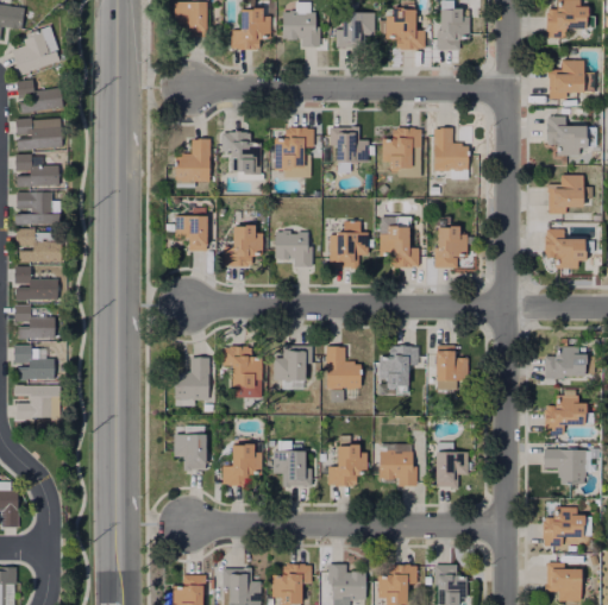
[(205,0),(205,36),(188,36),(188,23),(174,21),(174,0),(205,0)]
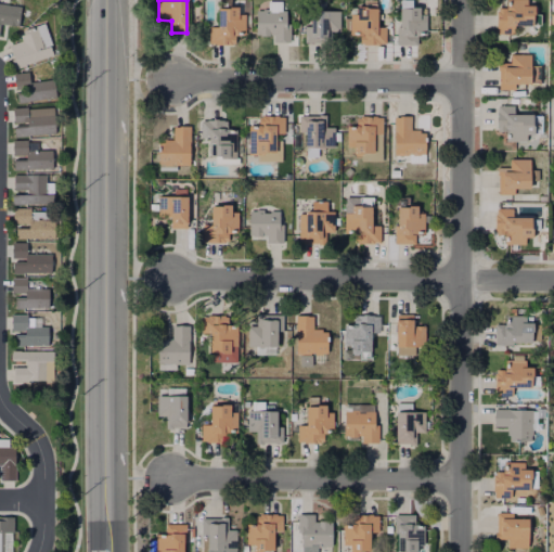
[(283,0),(283,10),(292,11),(292,41),(274,41),(274,35),(256,35),(256,11),(269,9),(269,0),(283,0)]
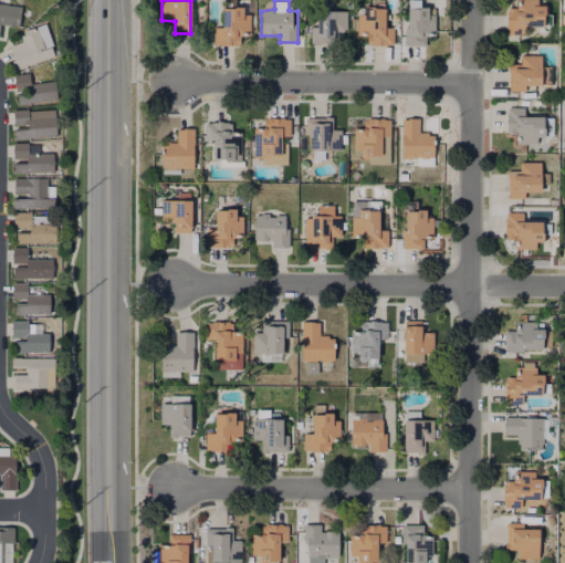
[(437,14),(437,37),(427,37),(427,45),(406,45),(406,27),(409,27),(409,0),(420,0),(420,4),(430,4),(430,14),(437,14)]
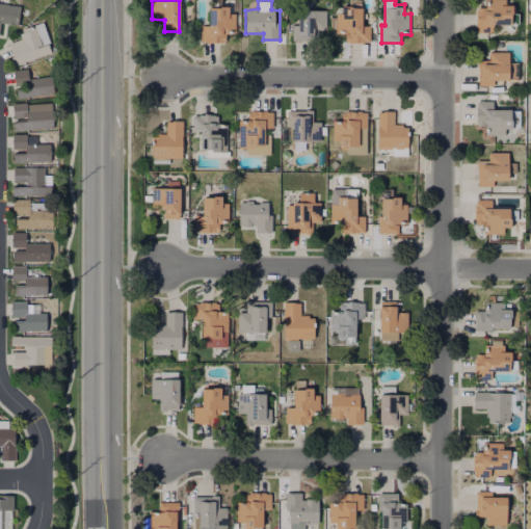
[(512,8),(512,30),(494,30),(494,36),(477,36),(477,11),(485,11),(485,3),(505,3),(505,8),(512,8)]
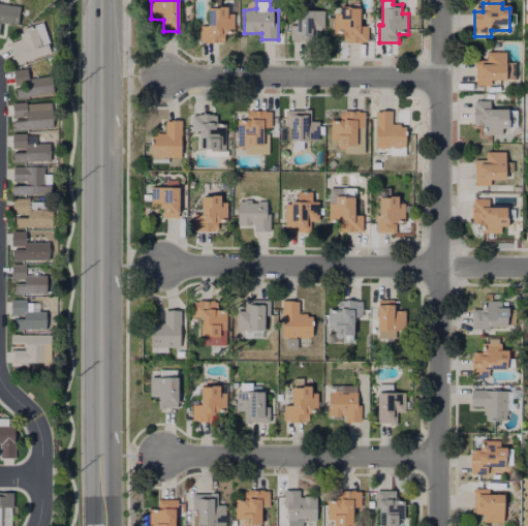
[(362,5),(362,25),(369,25),(369,40),(344,40),(344,28),(335,28),(335,12),(342,12),(343,4),(362,5)]
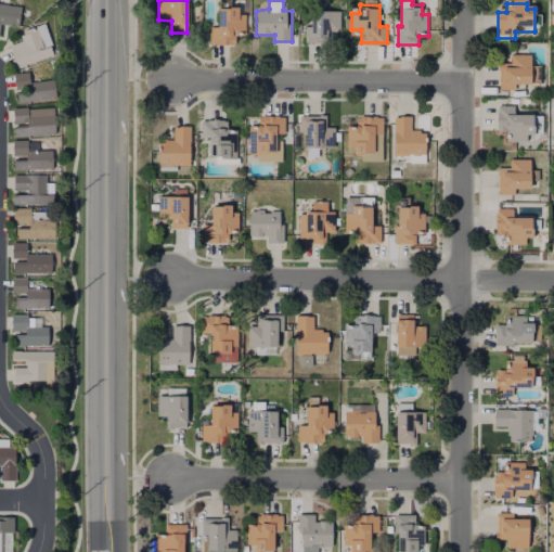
[(241,5),(240,33),(235,33),(235,45),(209,45),(210,26),(220,26),(220,5),(241,5)]
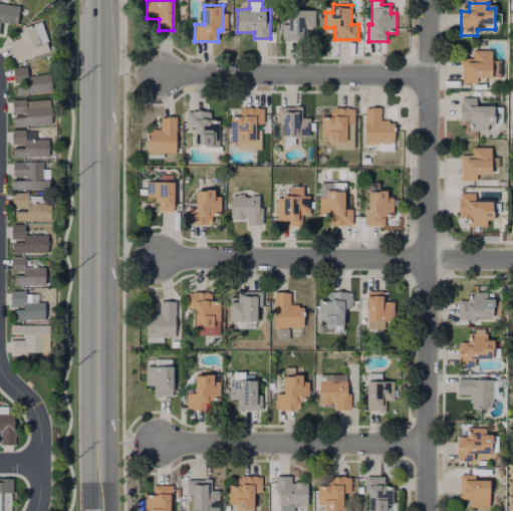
[(316,10),(315,29),(307,29),(307,40),(282,40),(282,24),(289,24),(289,10),(316,10)]
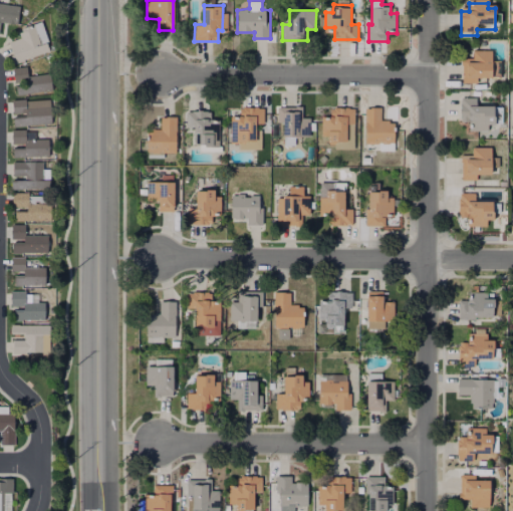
[(0,11),(15,14),(13,31),(0,29),(0,11)]
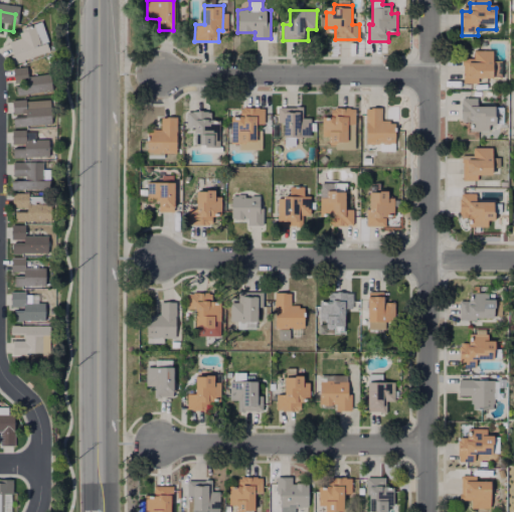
[(33,25),(36,34),(43,31),(48,44),(49,52),(13,66),(10,57),(14,56),(9,44),(21,40),(19,35),(22,34),(26,30),(33,25)]
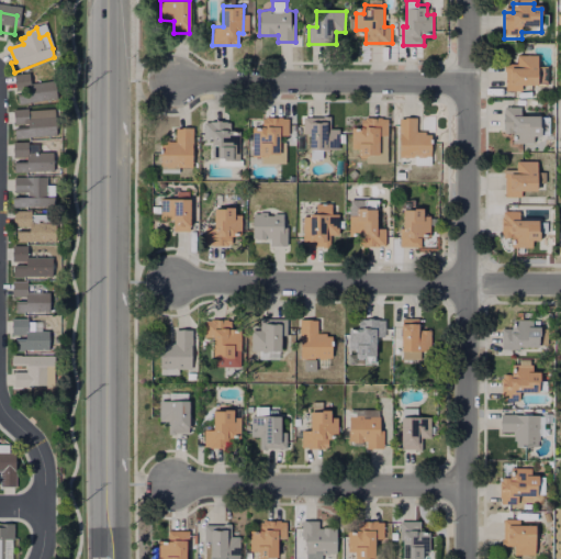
[(538,59),(538,71),(546,71),(546,86),(539,86),(539,91),(533,91),(533,98),(513,98),(513,96),(504,94),(505,67),(517,68),(517,59),(538,59)]
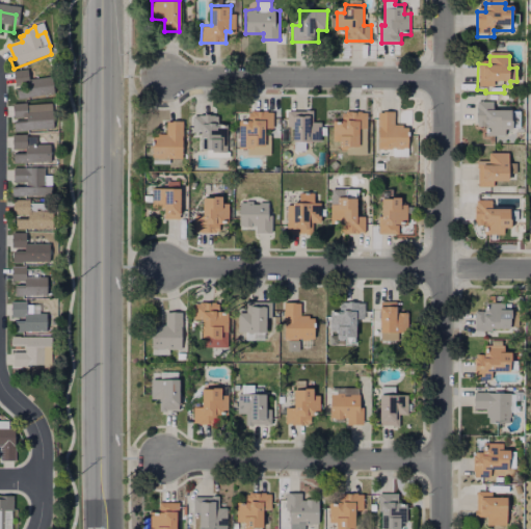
[(29,71),(30,80),(50,78),(53,91),(48,93),(49,96),(27,98),(18,100),(17,89),(27,88),(27,85),(14,86),(12,73),(29,71)]
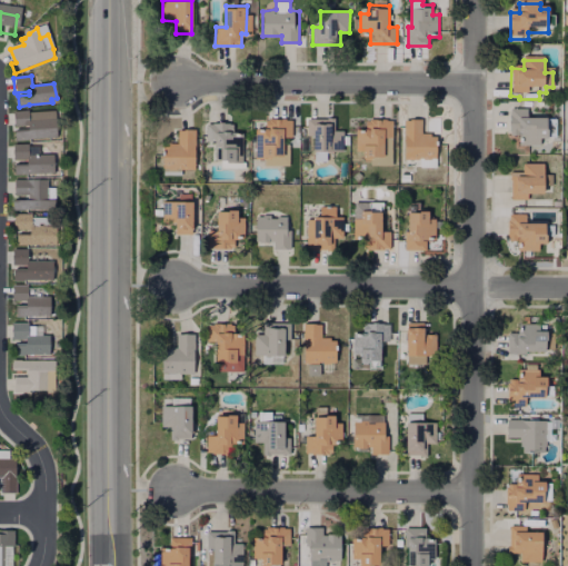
[(28,112),(56,113),(57,140),(29,141),(15,144),(15,131),(28,131),(28,128),(13,129),(13,113),(28,112)]
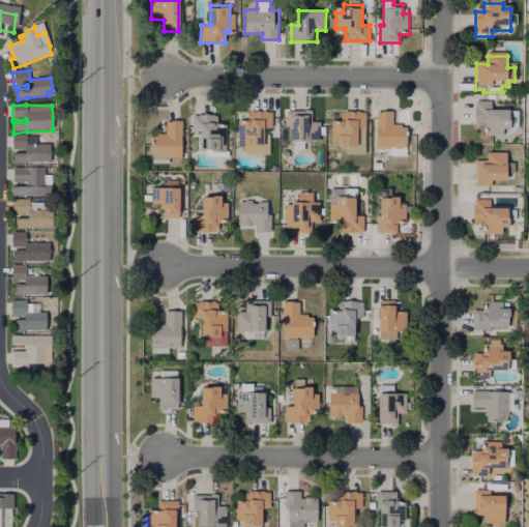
[(519,115),(518,142),(506,142),(506,139),(482,139),(483,130),(474,129),(475,105),(492,105),(492,115),(519,115)]
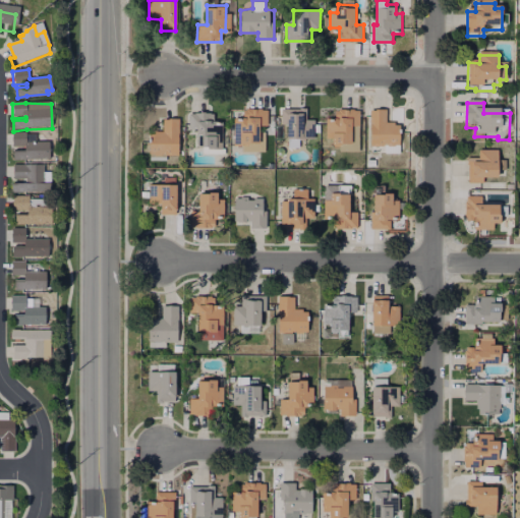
[(315,119),(314,137),(289,136),(289,123),(282,123),(282,108),(307,108),(307,118),(315,119)]
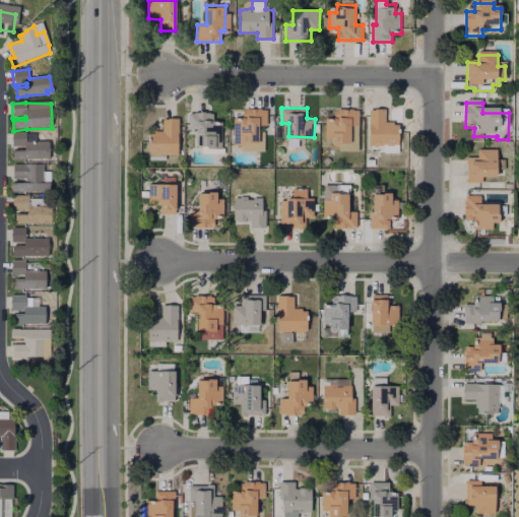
[(267,109),(267,125),(261,125),(261,131),(264,131),(264,151),(241,151),(241,137),(233,137),(234,117),(246,117),(246,109),(267,109)]
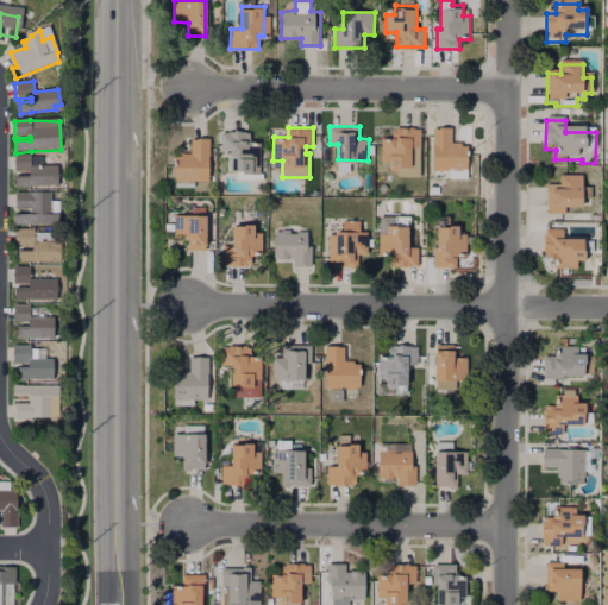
[(421,128),(421,168),(390,166),(390,159),(382,159),(382,137),(393,137),(393,127),(421,128)]
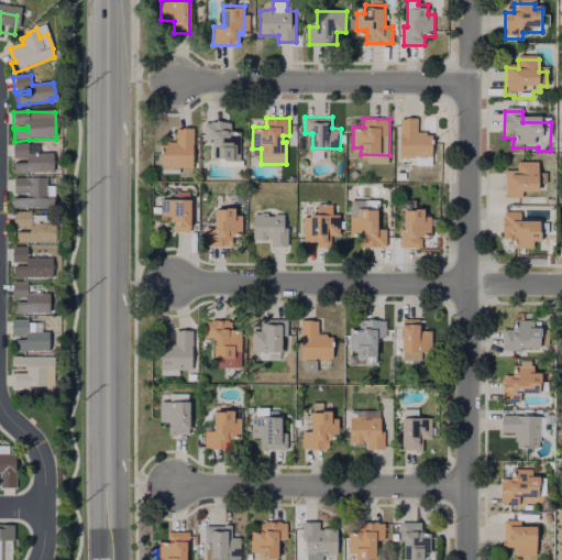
[(433,132),(432,164),(400,164),(401,118),(418,118),(418,132),(433,132)]
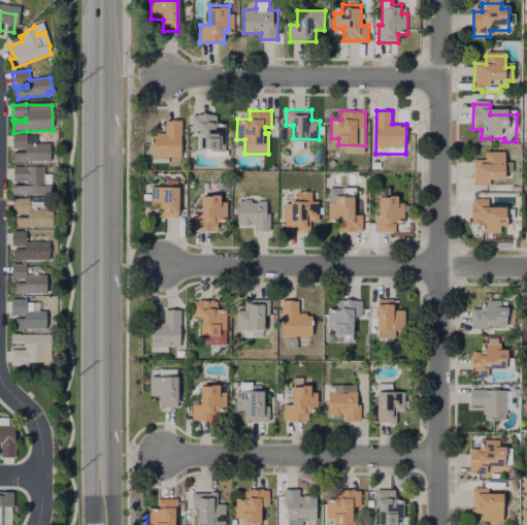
[(213,115),(213,123),(224,123),(224,149),(201,149),(200,130),(191,131),(191,115),(213,115)]
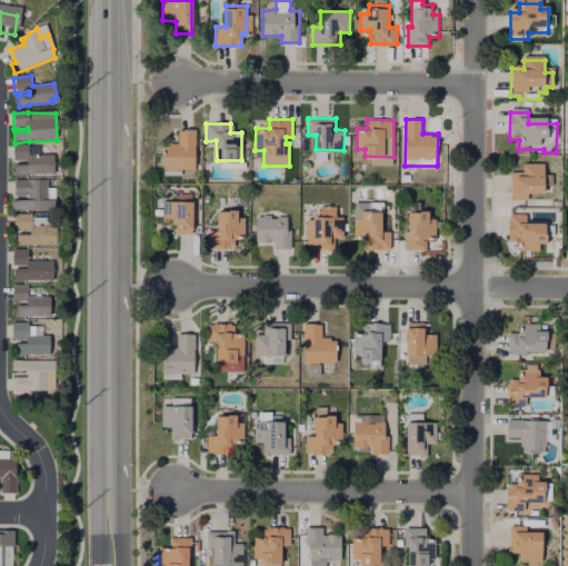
[(196,129),(196,169),(181,169),(181,176),(162,176),(162,145),(168,146),(168,142),(177,142),(177,129),(196,129)]
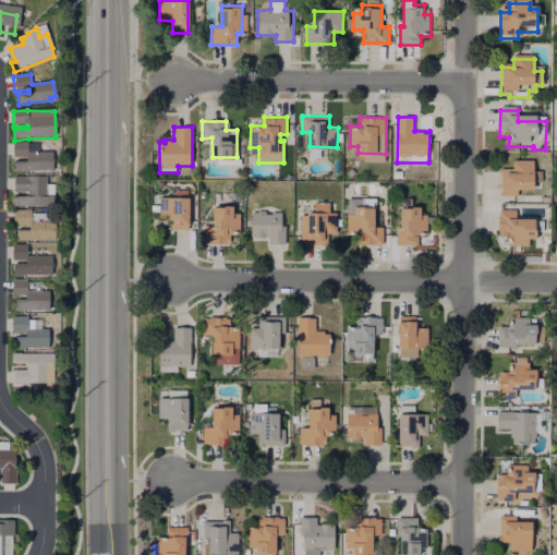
[(52,155),(51,175),(25,173),(14,176),(14,164),(26,164),(26,159),(12,159),(12,144),(27,145),(37,147),(37,155),(52,155)]
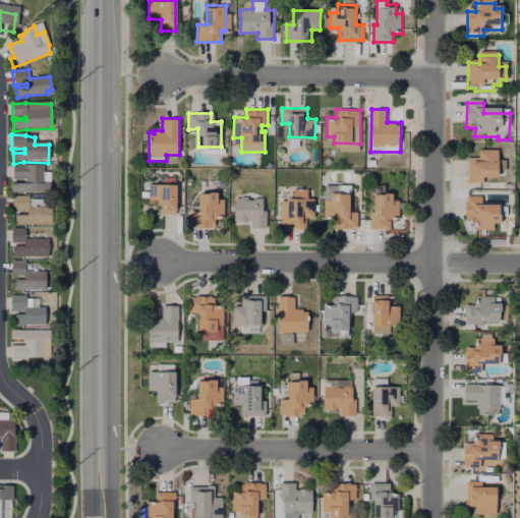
[(498,154),(498,163),(506,163),(506,173),(500,173),(499,182),(483,182),(483,186),(467,186),(468,161),(478,161),(478,153),(498,154)]
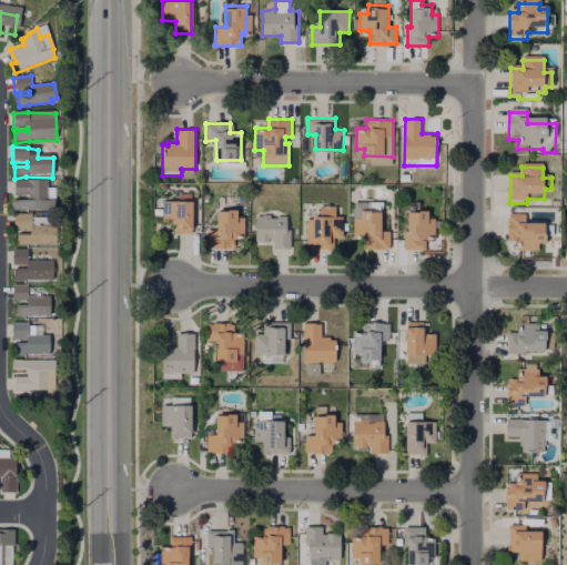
[(46,181),(46,200),(54,200),(54,210),(12,211),(12,200),(27,200),(26,197),(13,197),(12,181),(46,181)]
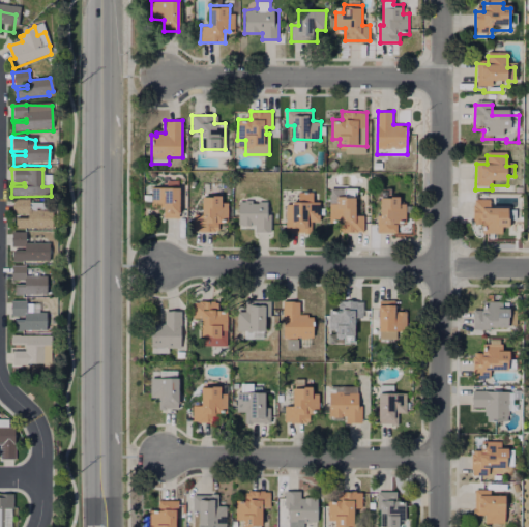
[(180,187),(180,218),(165,218),(165,206),(152,205),(152,187),(180,187)]
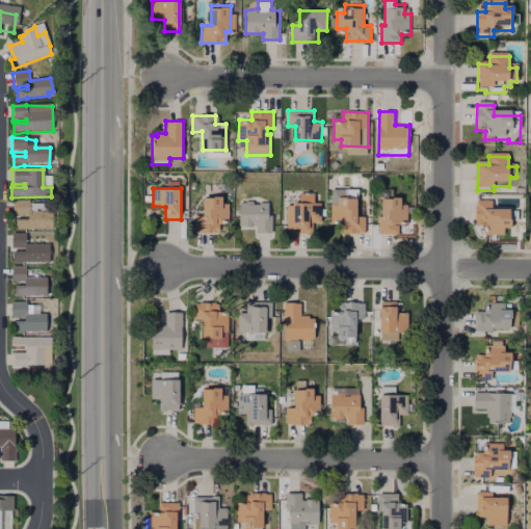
[(320,203),(320,221),(312,221),(312,233),(288,233),(288,205),(300,204),(300,192),(314,192),(314,202),(320,203)]
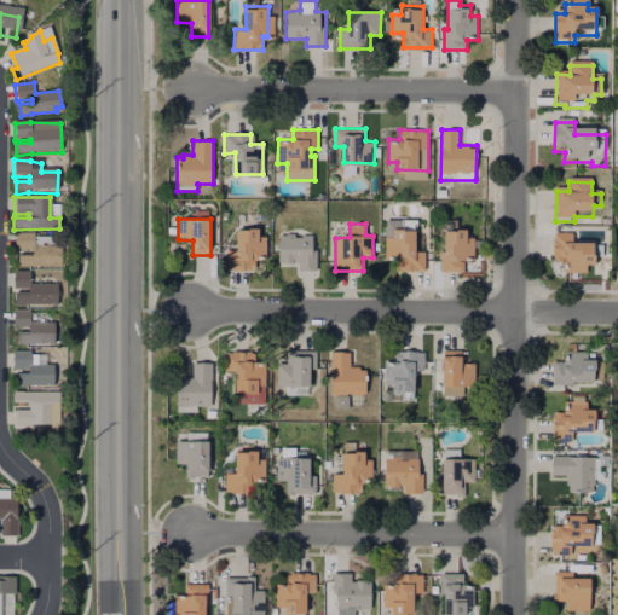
[(417,227),(416,251),(425,251),(425,271),(400,271),(396,268),(396,259),(385,259),(385,236),(394,236),(394,227),(417,227)]
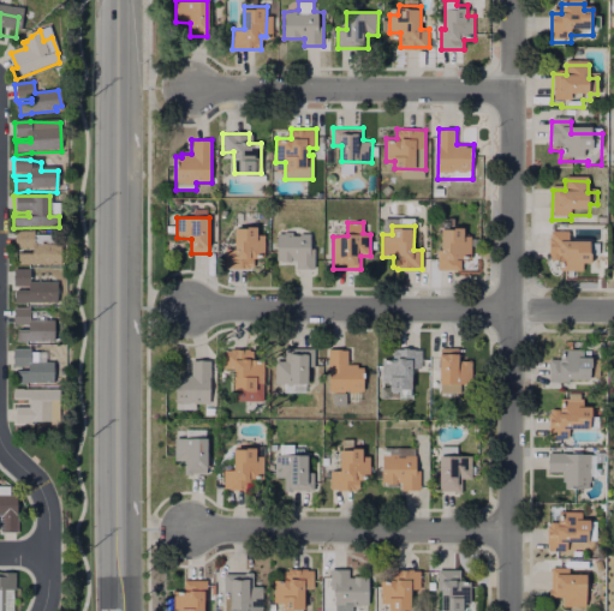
[(471,238),(471,255),(462,255),(462,270),(439,269),(439,256),(443,256),(443,226),(465,226),(465,238),(471,238)]
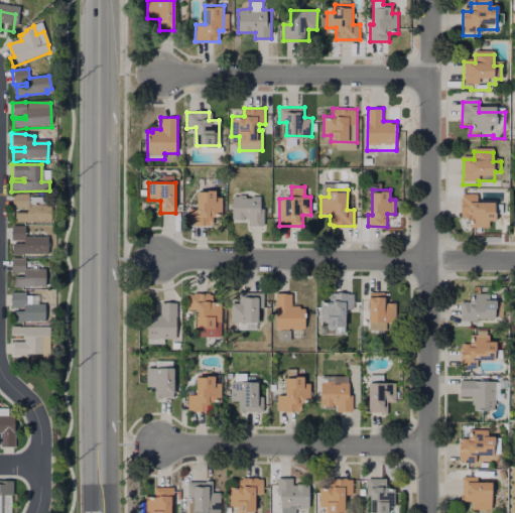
[(222,197),(222,215),(211,215),(210,225),(188,225),(188,209),(198,209),(198,191),(216,191),(216,197),(222,197)]
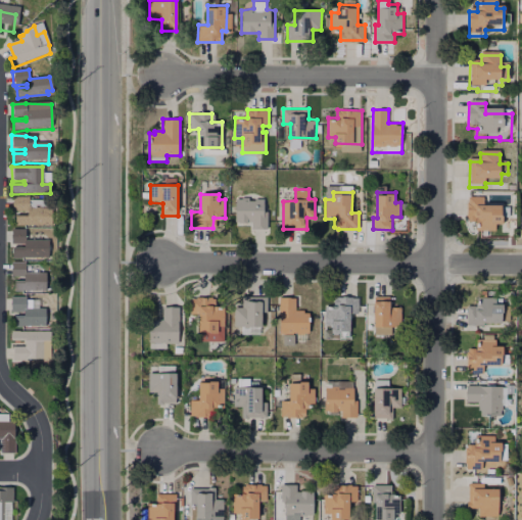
[(271,200),(271,220),(268,220),(268,228),(251,227),(251,222),(235,221),(235,198),(247,198),(247,200),(271,200)]
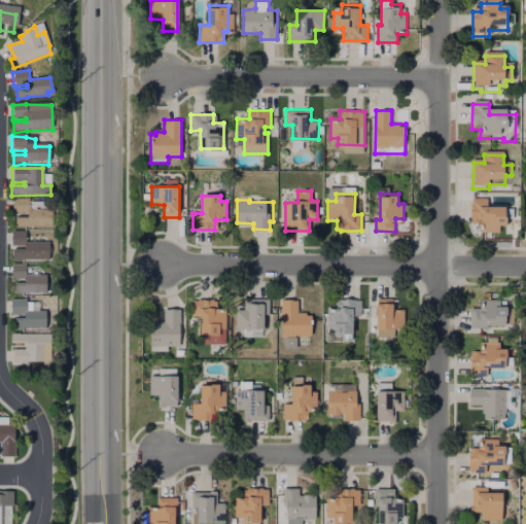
[(51,211),(50,230),(46,230),(46,233),(24,233),(24,230),(14,230),(14,218),(27,218),(27,215),(11,215),(12,201),(28,201),(28,204),(45,204),(45,211),(51,211)]
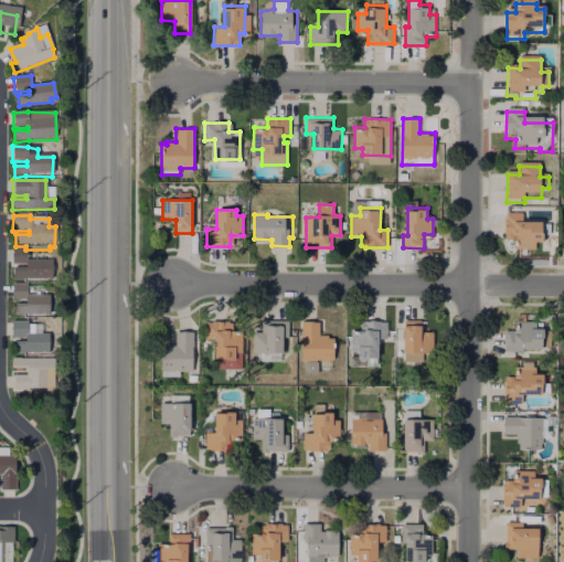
[(522,218),(522,228),(542,228),(542,248),(535,248),(534,253),(514,253),(514,244),(506,244),(506,240),(503,223),(506,216),(522,218)]
